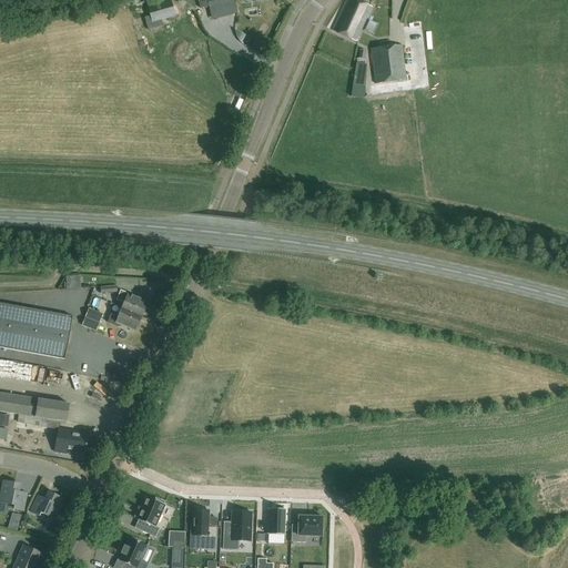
[(237,0),(210,0),(213,9),(239,2),(237,0)]
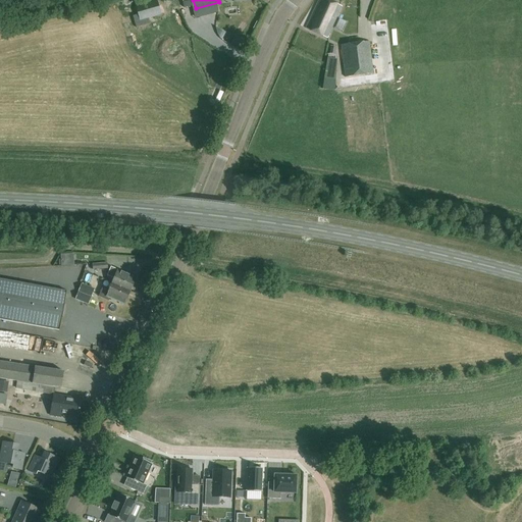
[(340,7),(324,0),(316,0),(303,29),(325,39),(340,7)]
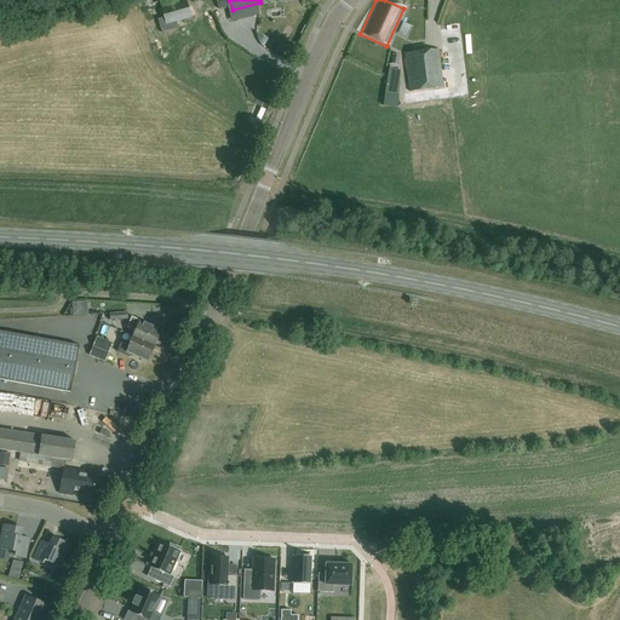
[(167,21),(191,19),(190,4),(167,5),(167,21)]
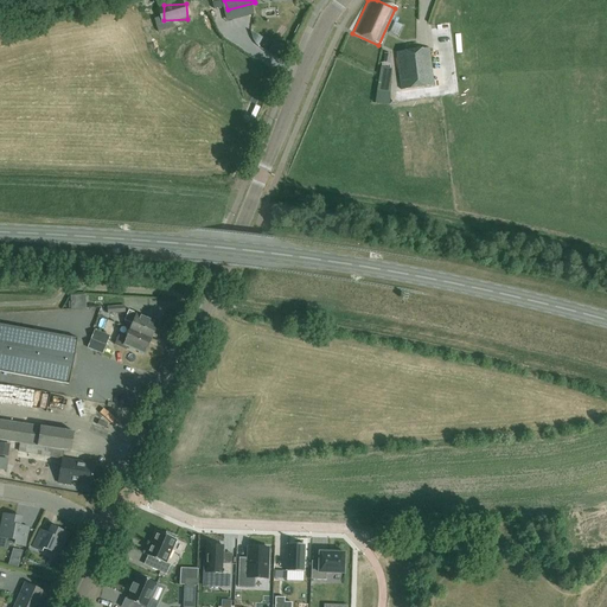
[(216,14),(221,27),(232,23),(228,11),(216,14)]
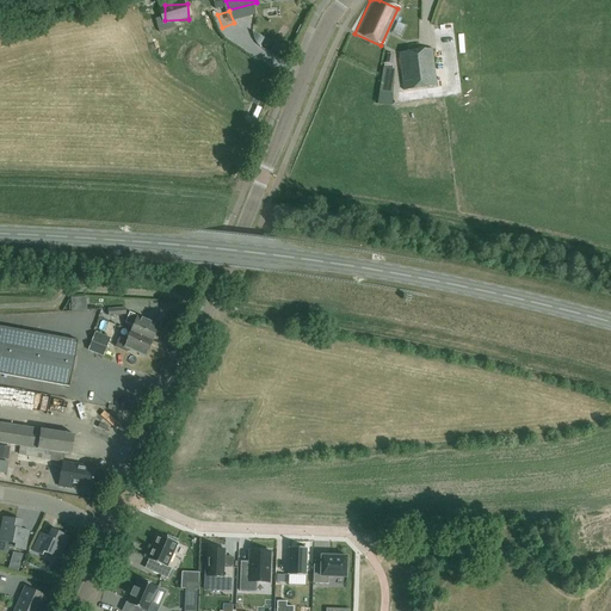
[(411,53),(397,54),(402,91),(434,87),(430,50),(420,51),(419,44),(409,45),(411,53)]
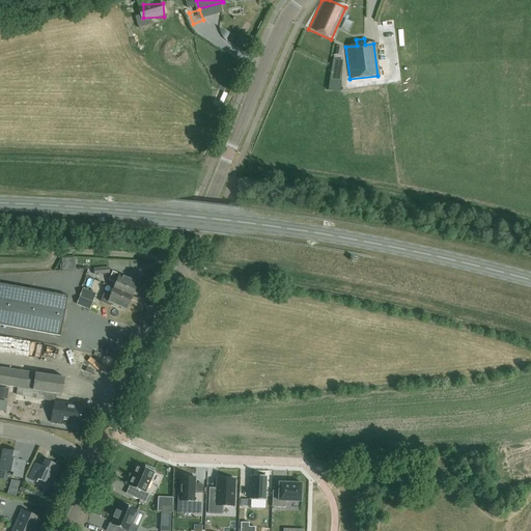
[(335,60),(335,81),(344,81),(344,60),(335,60)]
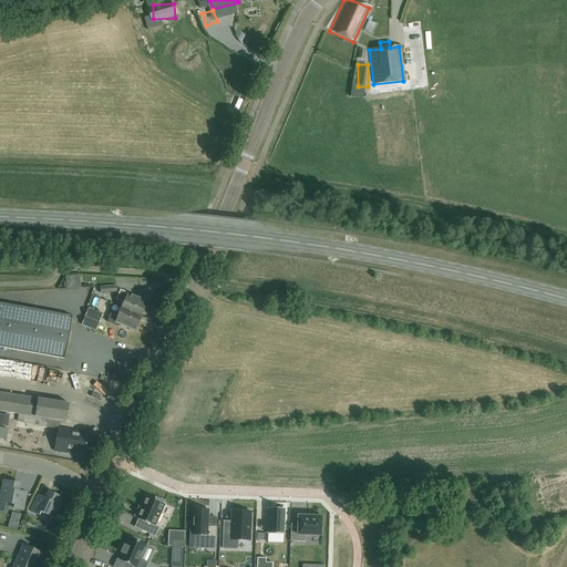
[(122,308),(141,316),(147,302),(121,290),(117,297),(122,299),(123,298),(125,299),(122,308)]
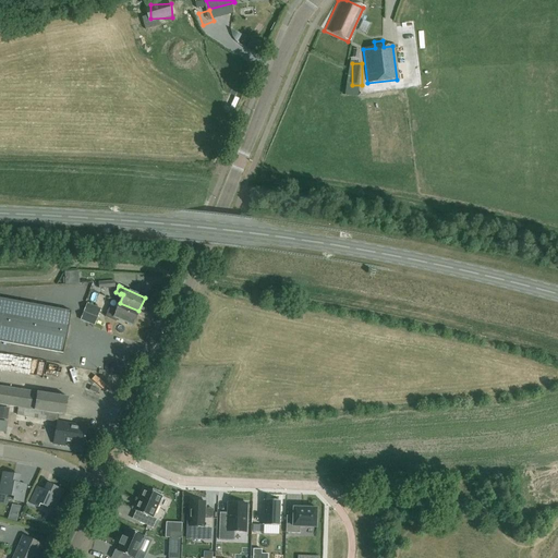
[(0,342),(64,354),(72,312),(0,299),(0,342)]
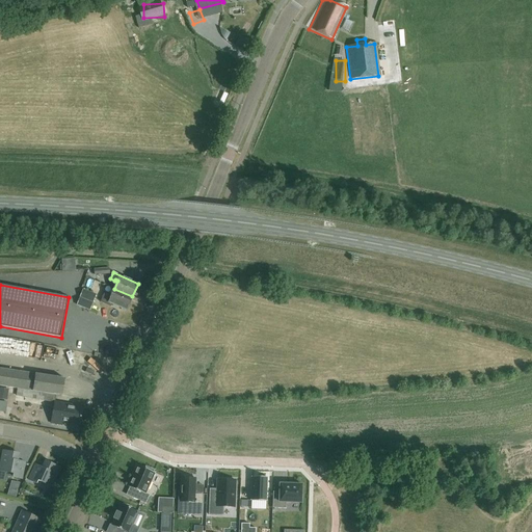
[(83,289),(77,306),(90,311),(97,294),(83,289)]
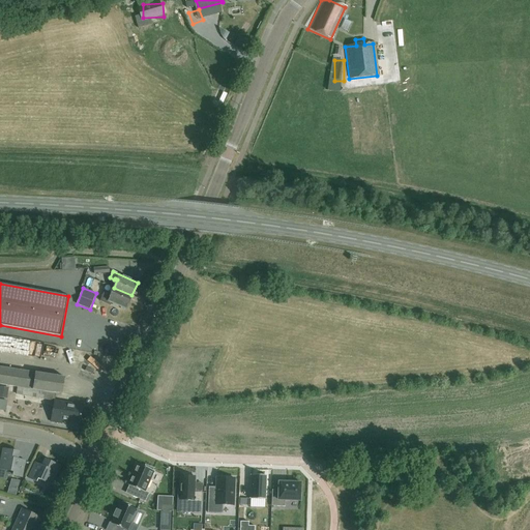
[(131,295),(114,288),(111,294),(105,291),(99,300),(109,304),(111,302),(125,308),(131,295)]
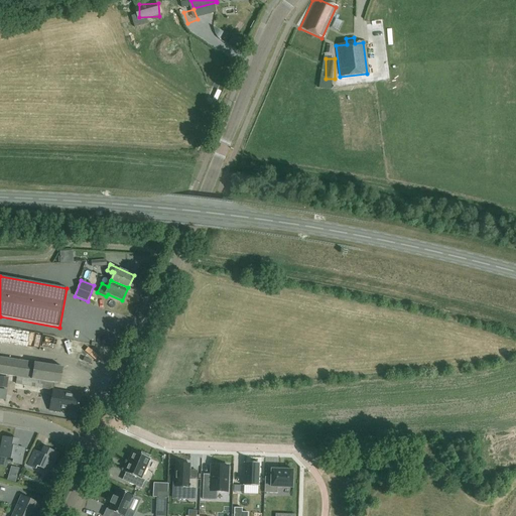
[(18,344),(22,341),(15,332),(11,335),(18,344)]
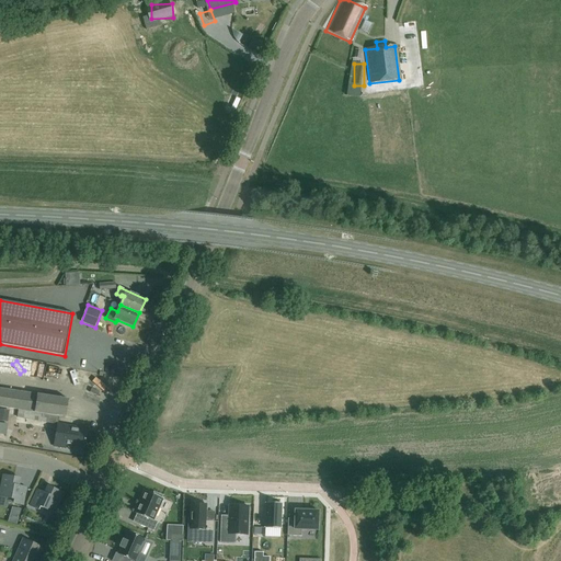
[(84,374),(77,377),(75,371),(70,373),(75,381),(79,379),(86,392),(92,390),(84,374)]
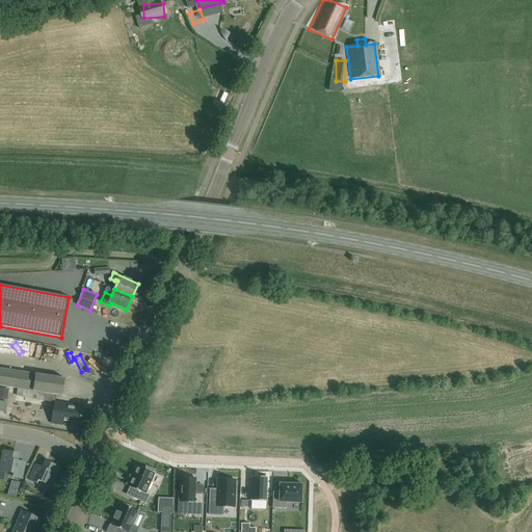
[(89,357),(87,363),(99,369),(102,365),(89,357)]
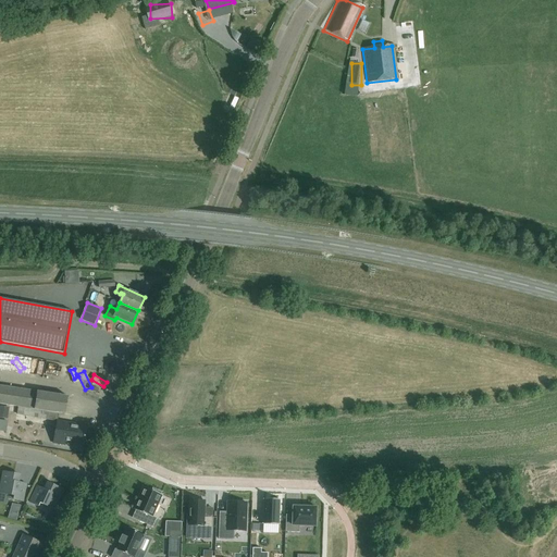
[(16,415),(57,422),(59,415),(64,416),(67,397),(0,386),(0,404),(17,408),(16,415)]
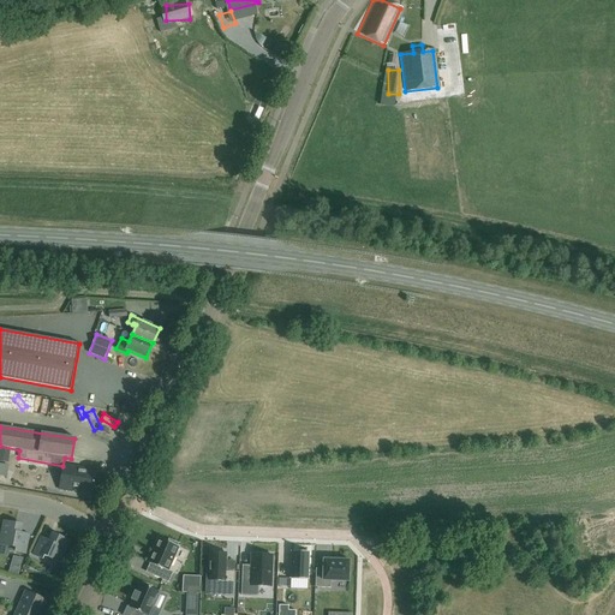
[(0,475),(0,476),(10,478),(12,466),(1,465),(0,475)]
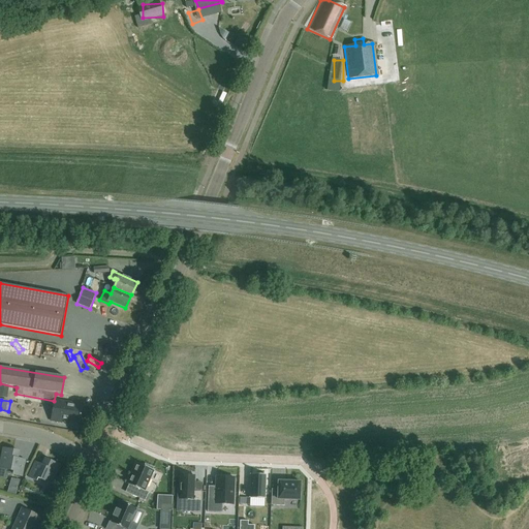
[(82,407),(54,401),(51,422),(60,424),(61,421),(79,424),(82,407)]
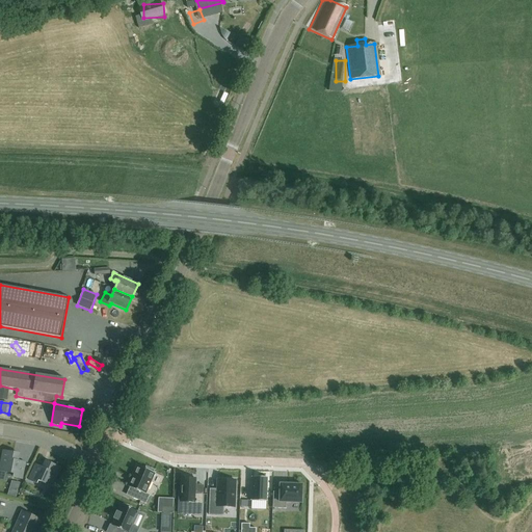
[(0,467),(0,481),(7,483),(8,477),(22,480),(25,463),(18,461),(19,455),(1,451),(0,452),(3,452),(0,467)]
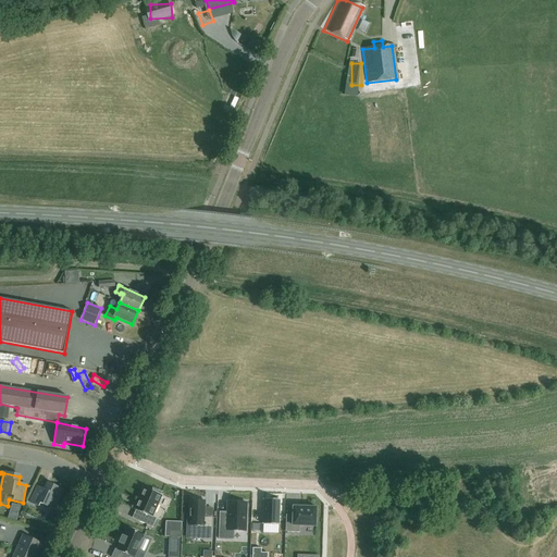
[(65,492),(48,484),(45,491),(37,487),(29,504),(37,507),(39,504),(56,511),(57,510),(53,509),(62,492),(64,493),(65,492)]
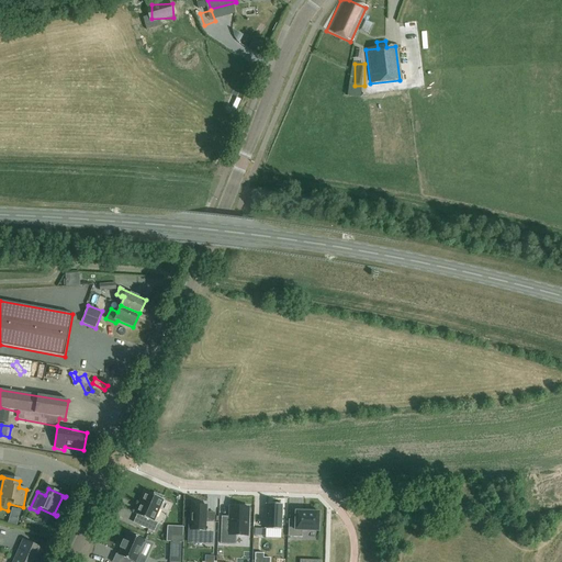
[(137,526),(153,532),(156,524),(153,523),(164,498),(156,495),(155,497),(144,492),(138,503),(141,503),(135,515),(141,517),(137,526)]
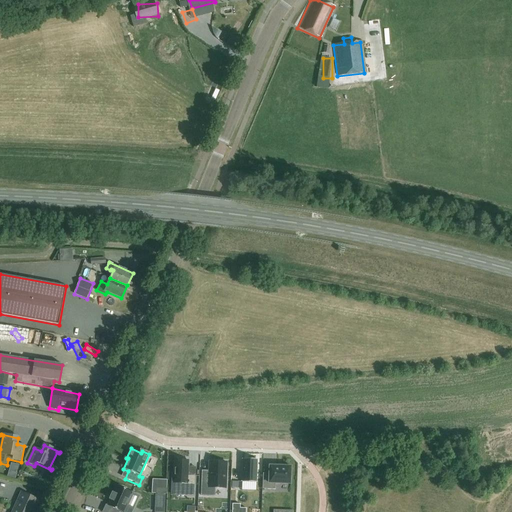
[(172,472),(171,480),(174,480),(174,483),(182,483),(181,496),(195,497),(196,476),(188,476),(188,461),(186,461),(186,459),(177,458),(177,461),(174,460),(174,472),(172,472)]
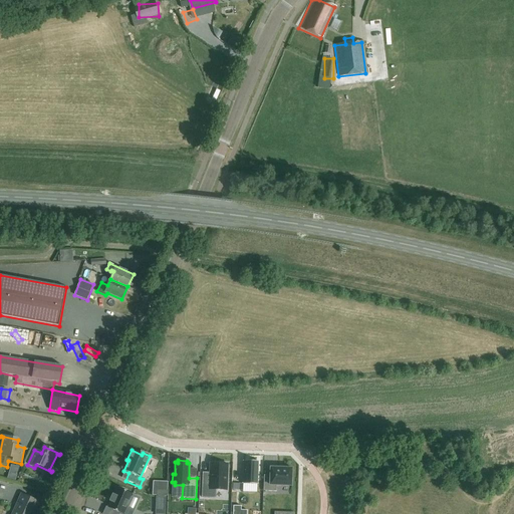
[(244,461),(243,484),(257,485),(258,462),(244,461)]
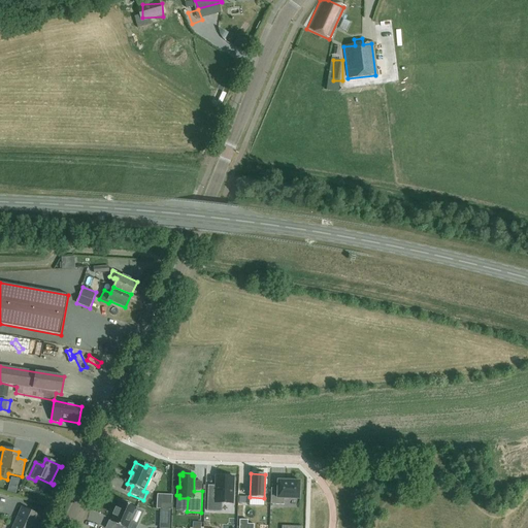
[(209,486),(208,512),(223,512),(223,503),(234,503),(235,477),(217,476),(217,487),(209,486)]
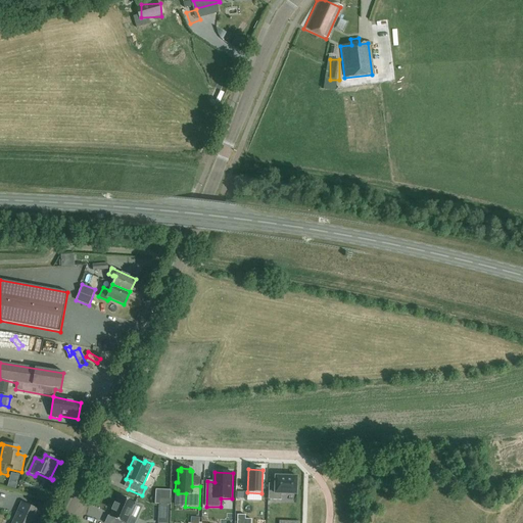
[(269,484),(268,500),(280,500),(281,493),(296,494),(297,477),(275,476),(275,484),(269,484)]
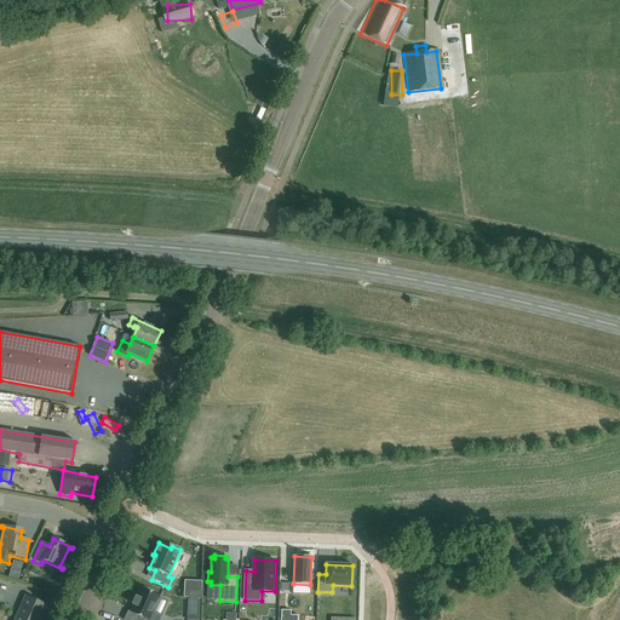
[(418,574),(413,587),(418,590),(423,577),(418,574)]
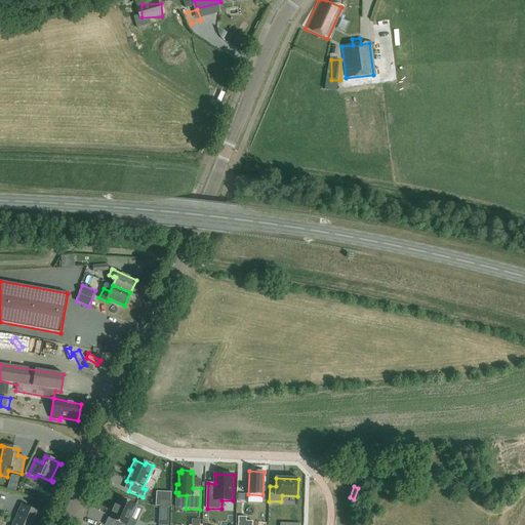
[(134,524),(135,524),(127,520),(134,506),(127,502),(127,501),(120,498),(120,499),(118,498),(115,507),(113,506),(110,513),(112,513),(109,519),(116,522),(115,524),(134,524)]
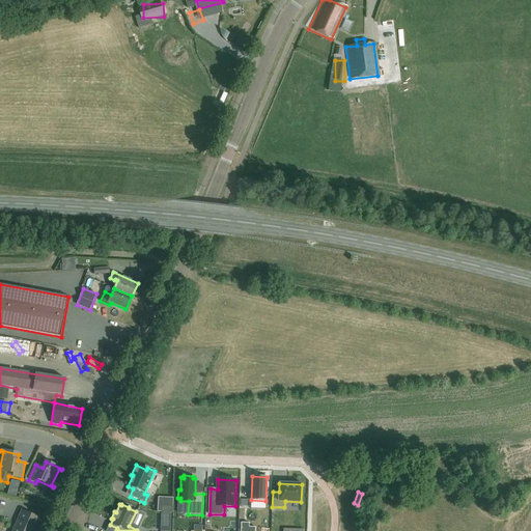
[(34,530),(40,520),(22,511),(12,530),(34,530)]
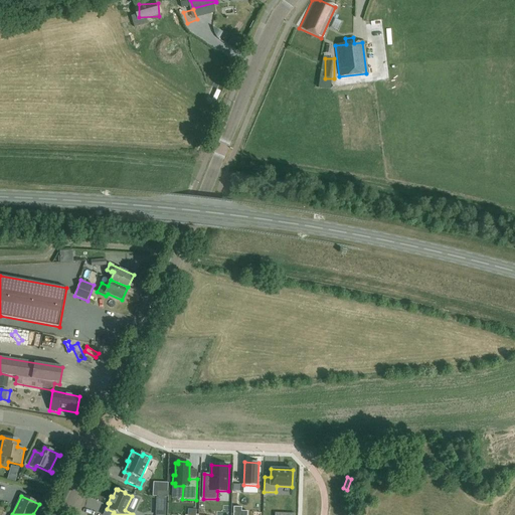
[(156,510),(156,514),(165,514),(166,499),(158,498),(157,510),(156,510)]
